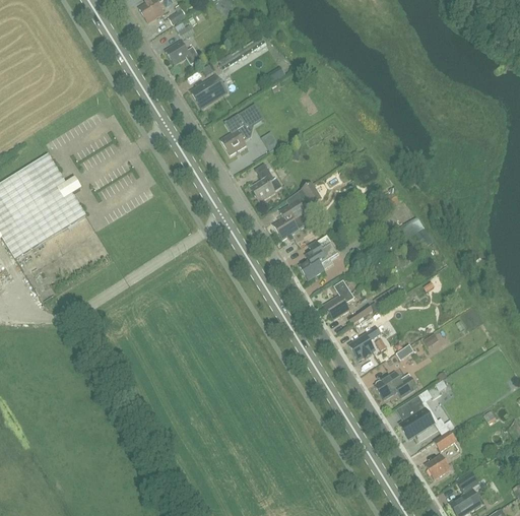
[(147,21),(164,11),(157,2),(160,0),(148,0),(138,6),(147,21)]
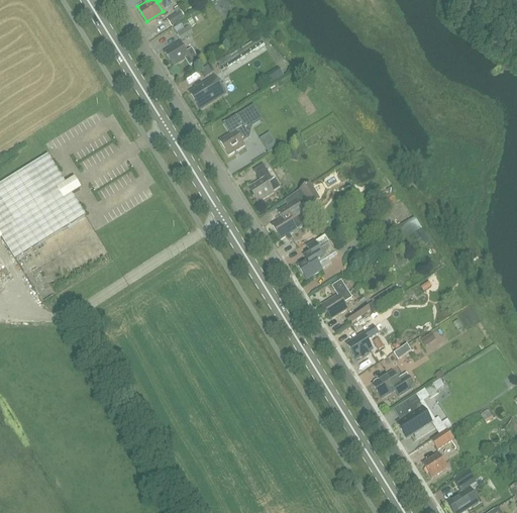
[(215,0),(225,13),(235,6),(231,0),(215,0)]
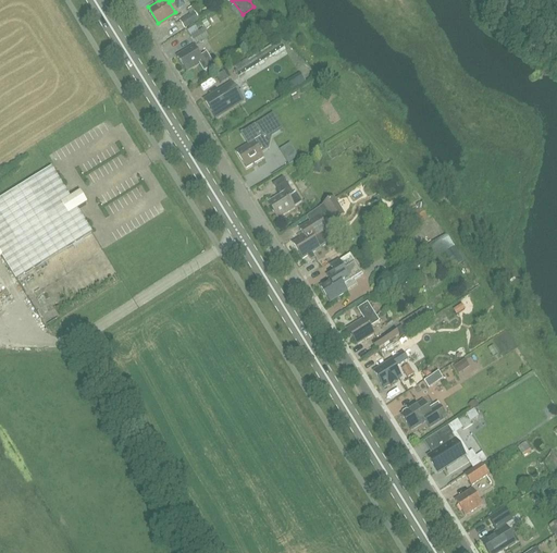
[(184,25),(199,15),(192,3),(187,5),(190,10),(180,17),(184,25)]
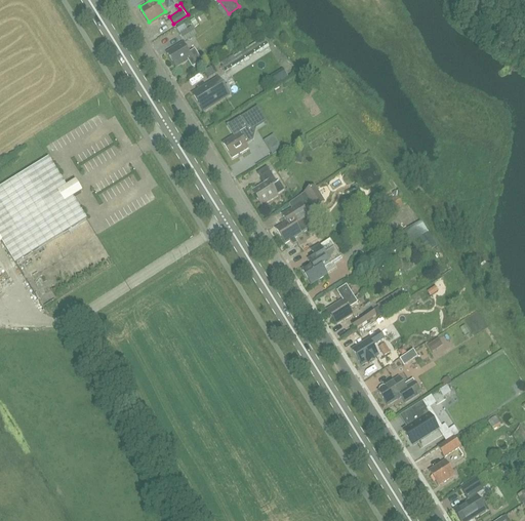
[(188,26),(185,21),(176,26),(179,31),(185,39),(196,31),(192,24),(188,26)]
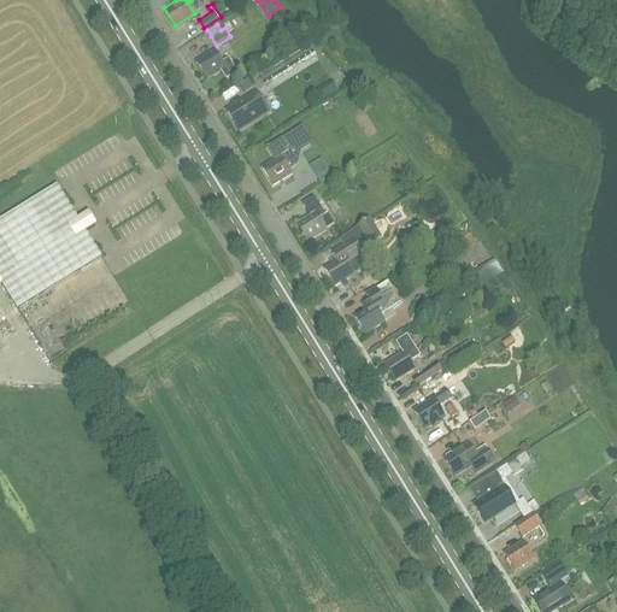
[(264,81),(316,49),(312,42),(260,75),(264,81)]
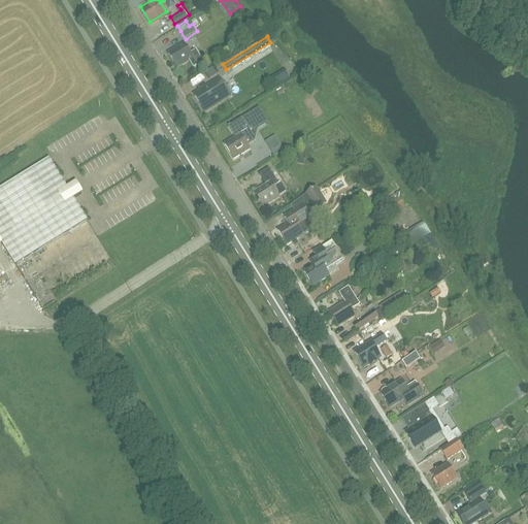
[(190,51),(184,39),(167,50),(176,65),(189,57),(193,64),(203,59),(195,46),(190,51)]
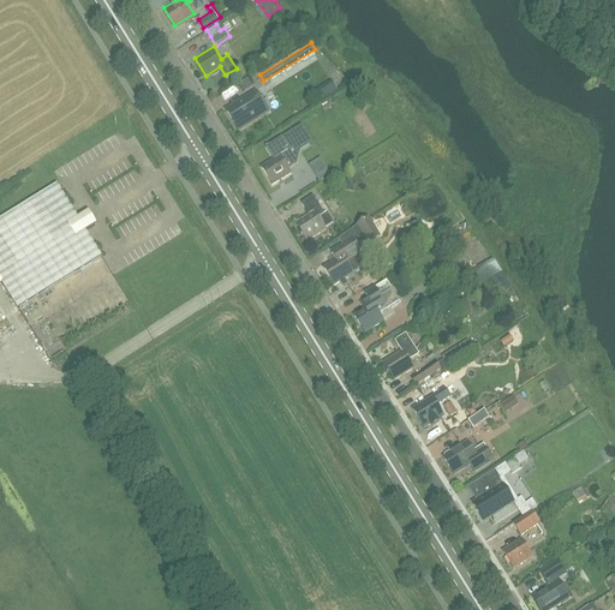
[(248,85),(255,81),(248,71),(240,77),(248,85)]
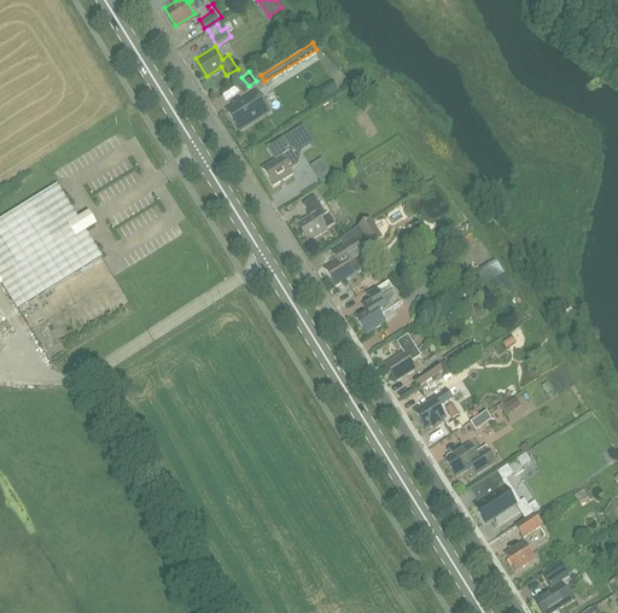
[(322,97),(330,93),(324,83),(318,88),(322,97)]
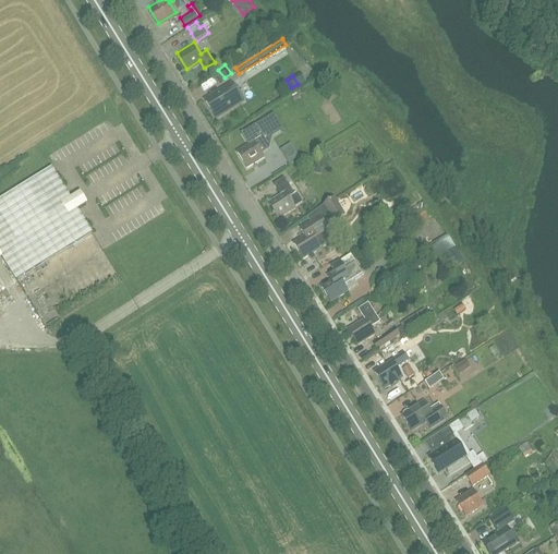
[(216,115),(232,104),(245,97),(234,81),(205,98),(216,115)]
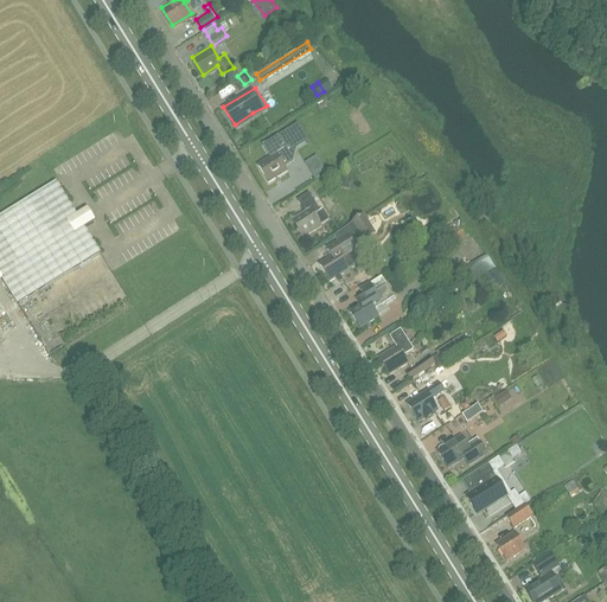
[(269,153),(257,161),(268,179),(286,167),(283,164),(280,158),(282,155),(288,152),(286,147),(282,142),(291,138),(293,141),(305,133),(296,120),(262,141),(269,153)]
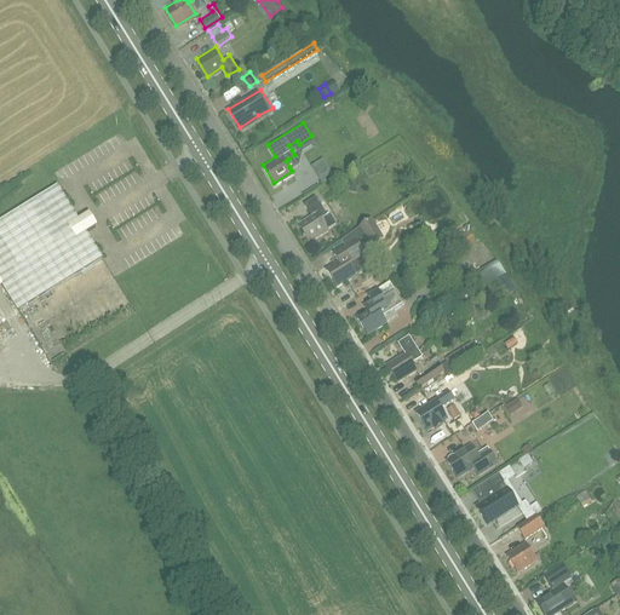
[(314,171),(327,166),(323,155),(310,159),(314,171)]
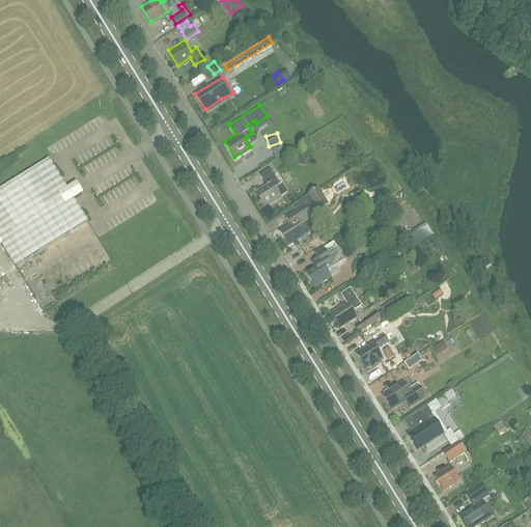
[(307,144),(306,159),(315,159),(315,144),(307,144)]
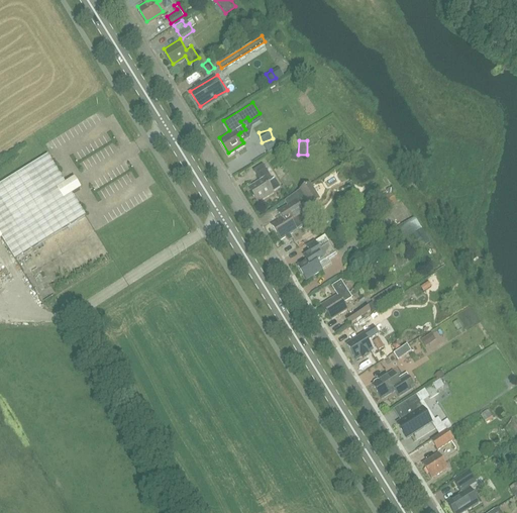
[(257,145),(245,150),(249,159),(261,154),(257,145)]
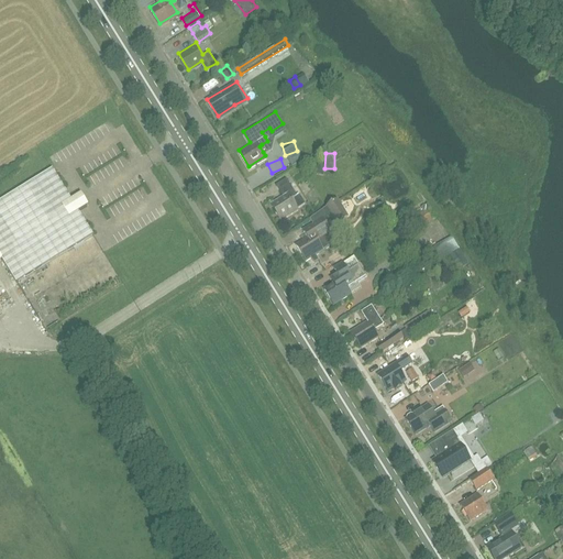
[(72,197),(53,166),(0,198),(0,258),(2,256),(17,280),(94,232),(78,207),(87,201),(80,192),(72,197)]
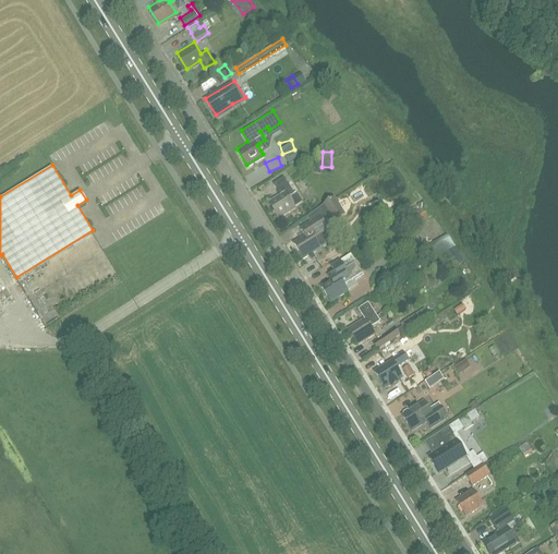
[(289,195),(288,194),(293,191),(282,173),(273,180),(280,191),(268,199),(278,216),(295,205),(294,204),(302,199),(298,191),(289,195)]
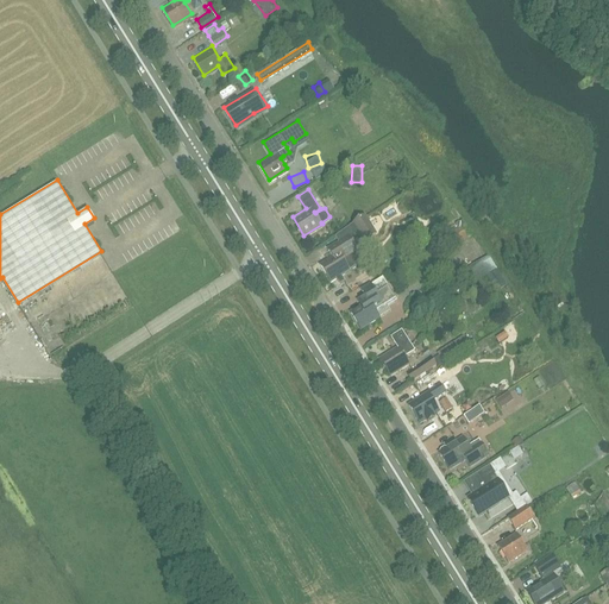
[(364,240),(377,232),(365,213),(352,220),(364,240)]
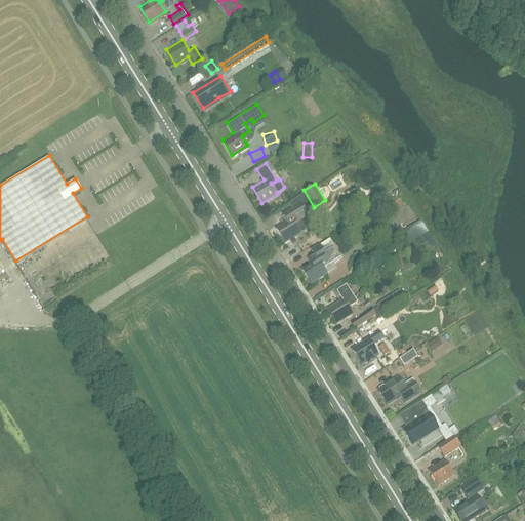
[(407,198),(399,187),(381,198),(391,210),(403,202),(402,201),(407,198)]
